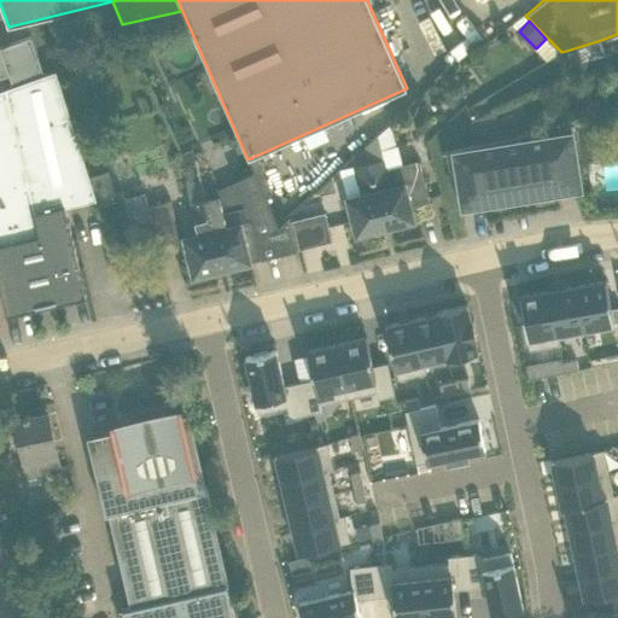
[(29,36),(0,46),(0,47),(7,74),(12,86),(42,75),(29,36)]
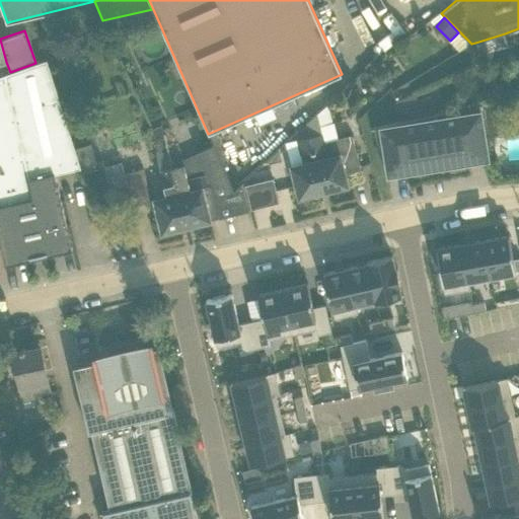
[(505,33),(475,43),(478,54),(508,47),(505,33)]
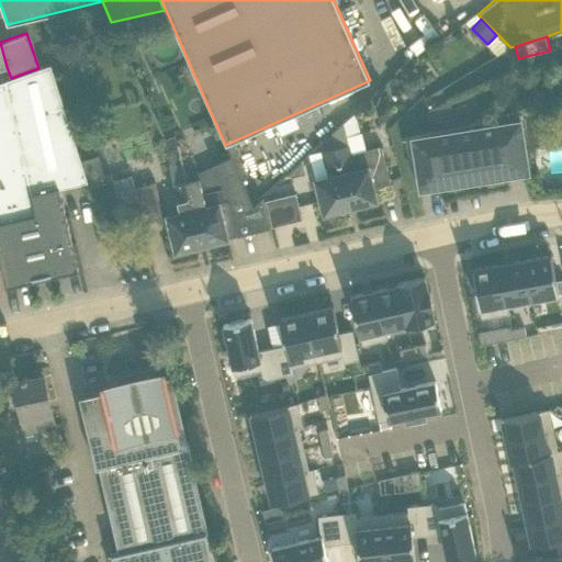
[(51,64),(38,68),(11,78),(0,81),(0,262),(6,287),(34,280),(33,278),(49,273),(49,276),(78,269),(59,188),(88,182),(81,160),(54,75),(51,64)]
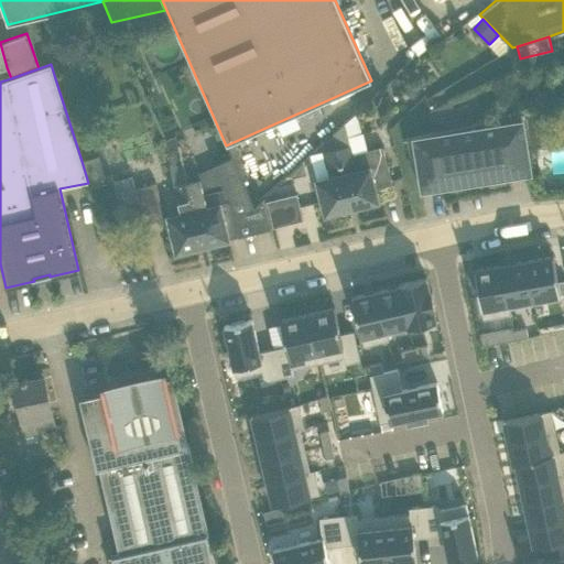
[(540,105),(550,102),(546,87),(537,90),(540,105)]
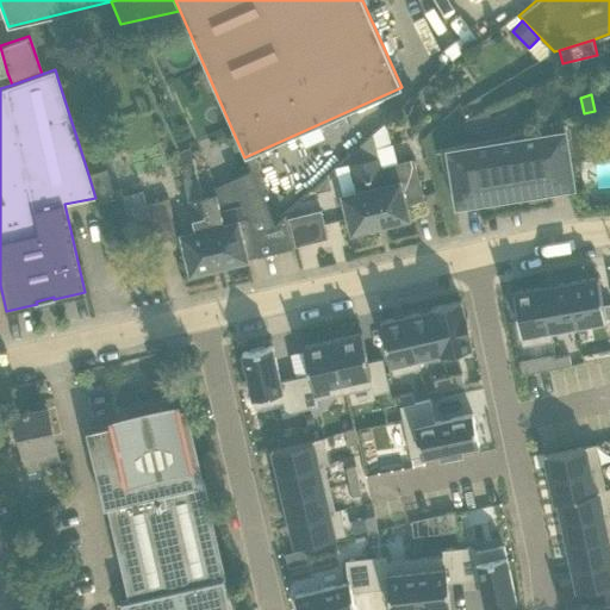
[(470,143),(491,138),(484,112),(464,122),(470,143)]
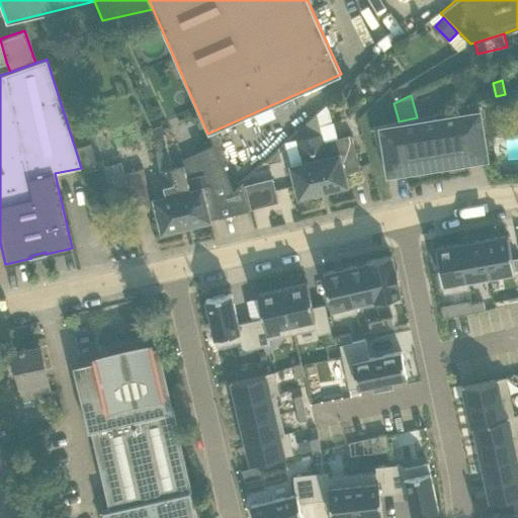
[(478,103),(483,132),(500,130),(496,101),(478,103)]
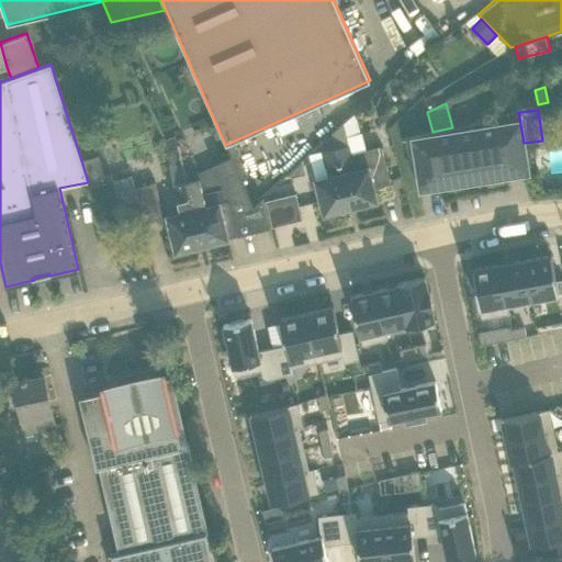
[(518,112),(452,127),(433,132),(404,138),(419,190),(439,187),(439,188),(508,177),(508,176),(529,172),(524,143),(518,112)]
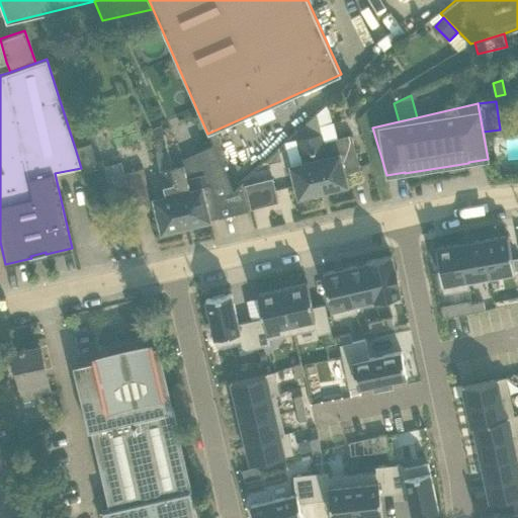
[(306,122),(309,137),(323,192),(341,187),(342,186),(347,185),(344,173),(359,169),(351,135),(323,142),(317,113),(306,122)]
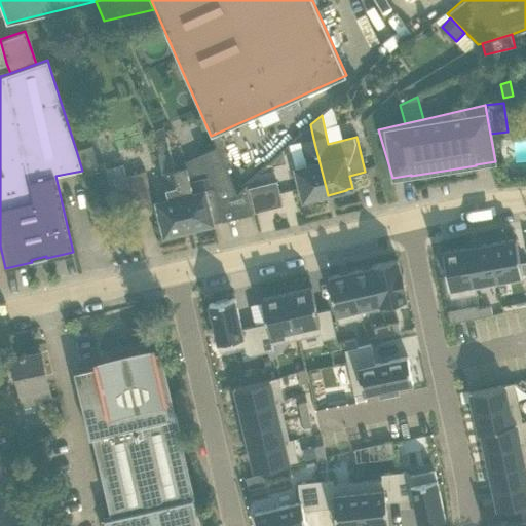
[(152,133),(156,144),(166,142),(165,137),(163,129),(152,133)]
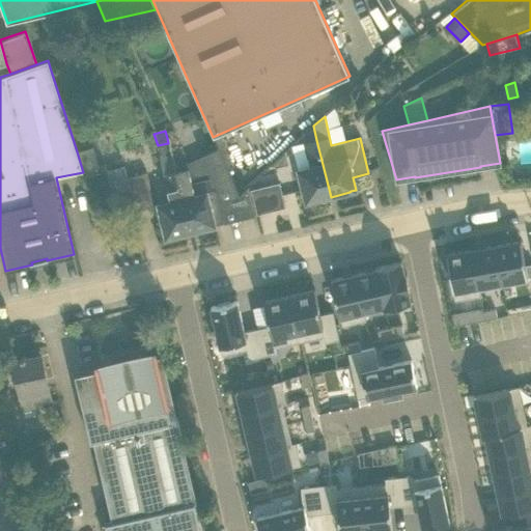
[(316,140),(303,144),(308,167),(298,170),(306,202),(310,200),(313,201),(331,197),(316,140)]
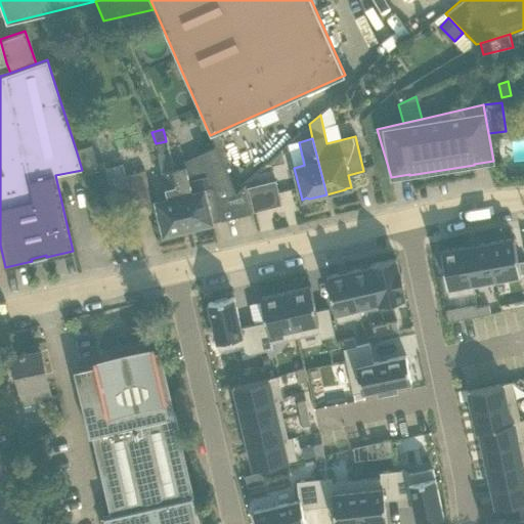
[(89,145),(76,149),(82,170),(95,165),(89,145)]
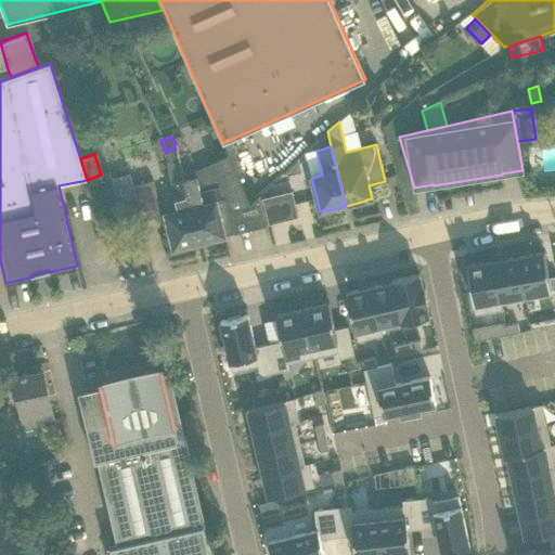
[(196,175),(183,179),(198,243),(218,237),(220,236),(267,224),(259,194),(249,204),(228,155),(210,163),(218,181),(199,185),(196,175)]
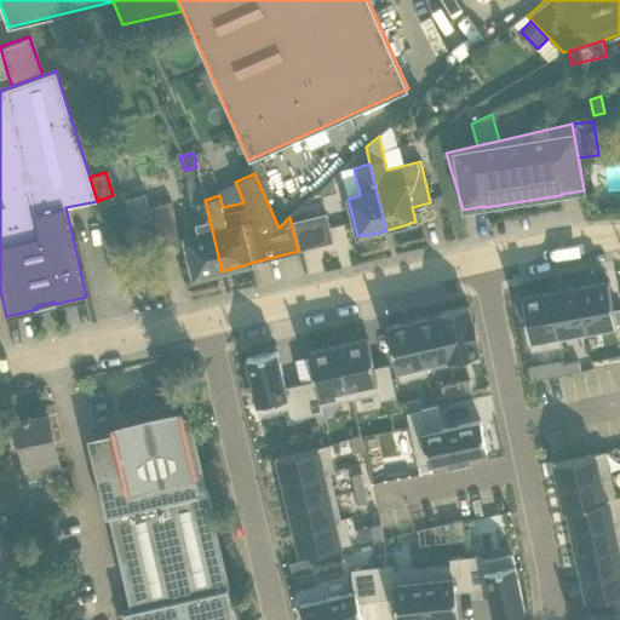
[(205,200),(200,182),(187,185),(199,234),(184,237),(194,276),(199,275),(201,276),(222,271),(205,200)]
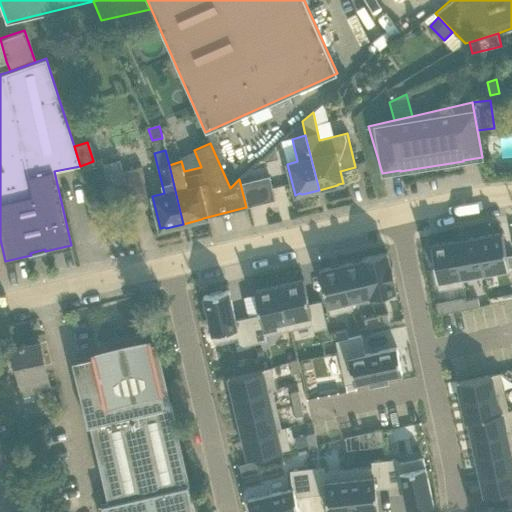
[(123,172),(127,185),(132,203),(148,199),(140,168),(123,172)]
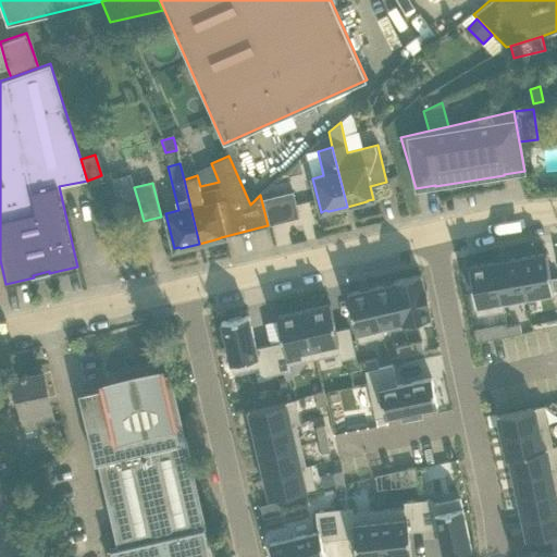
[(299,218),(294,197),(293,192),(262,199),(269,225),(299,218)]
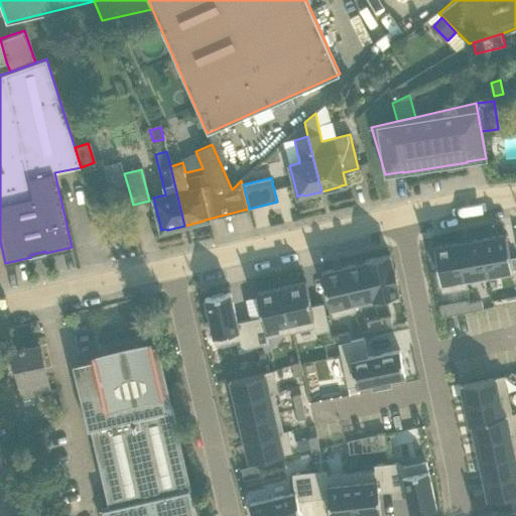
[(505,234),(481,238),(488,274),(512,270),(510,257),(505,234)]
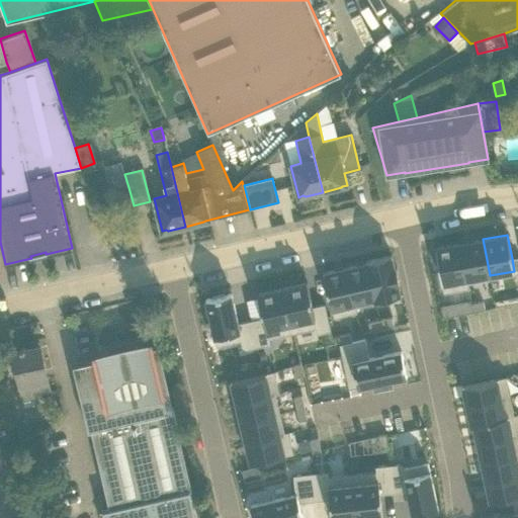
[(483,239),(460,243),(468,288),(469,288),(467,279),(490,275),(483,239)]
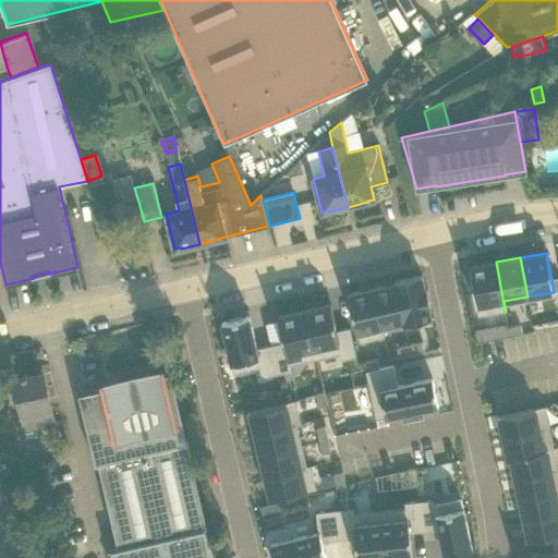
[(496,262),(469,267),(473,291),(477,316),(505,311),(496,262)]
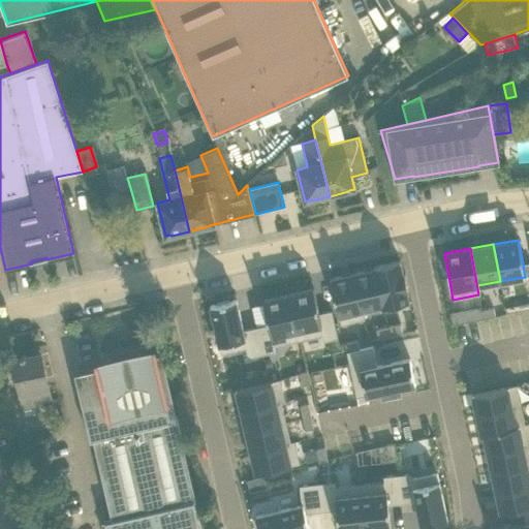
[(399,260),(374,267),(383,307),(408,301),(406,290),(408,290),(404,274),(402,275),(399,260)]
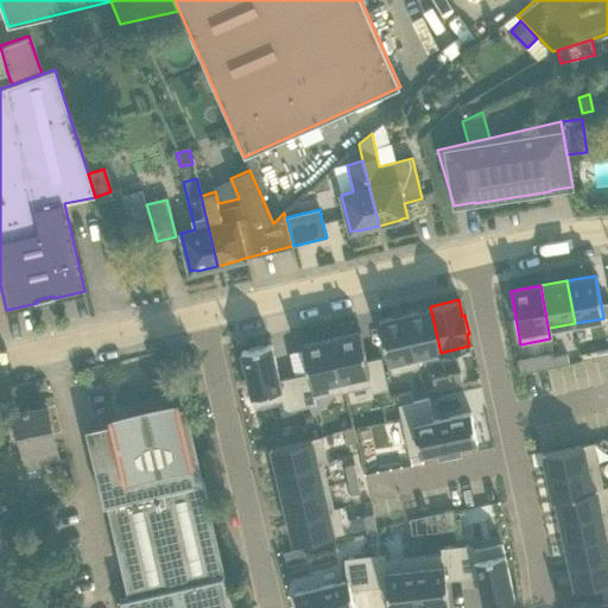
[(430,309),(405,314),(415,356),(439,350),(439,353),(441,353),(430,306),(429,306),(430,309)]
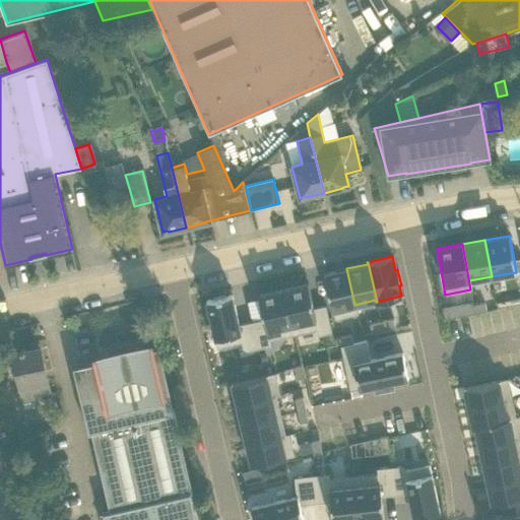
[(346,268),(324,273),(334,318),(356,314),(354,305),(346,268)]
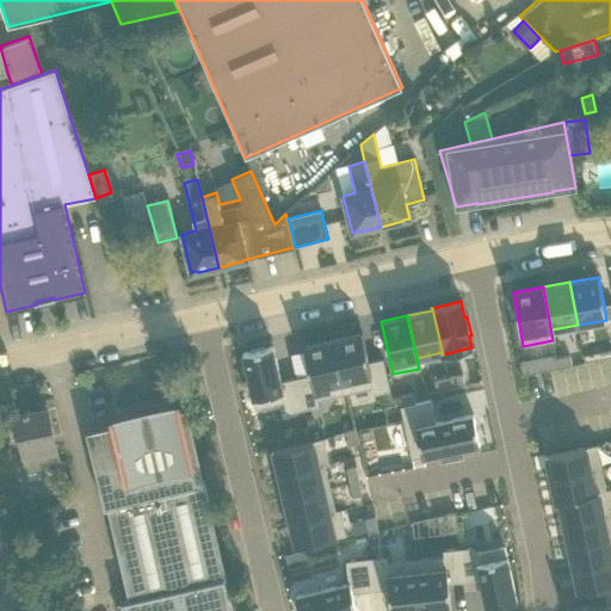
[(362,333),(333,339),(345,393),(372,387),(374,394),(390,390),(383,358),(368,360),(362,333)]
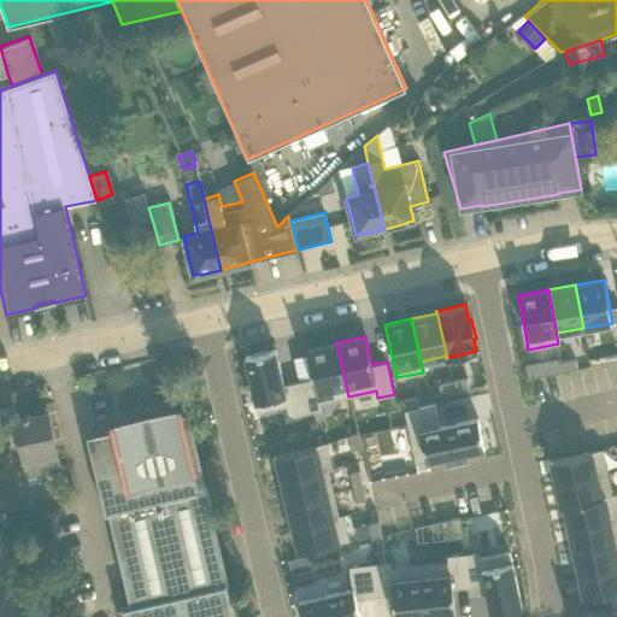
[(313,377),(298,381),(305,413),(322,410),(321,403),(348,397),(336,342),(306,350),(313,377)]
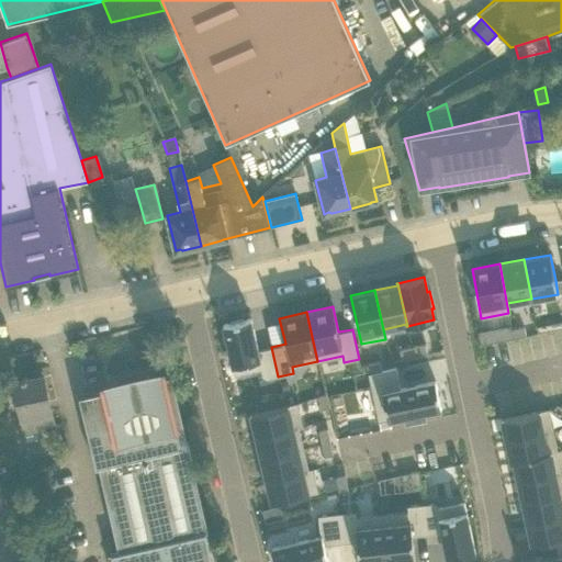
[(231,322),(223,324),(228,349),(224,349),(227,364),(232,363),(235,375),(261,370),(263,380),(278,377),(271,347),(258,350),(250,317),(243,319),(243,318),(231,322)]
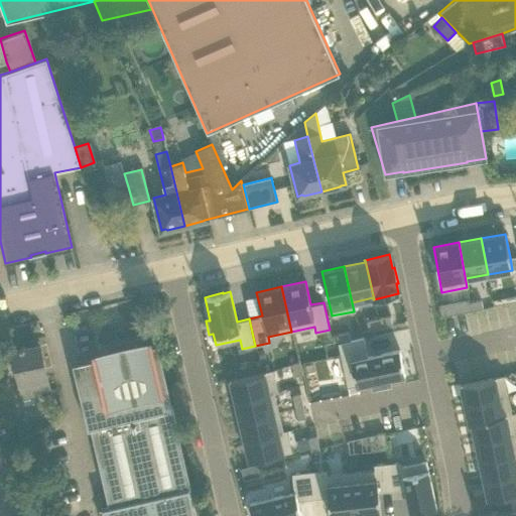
[(481,300),(469,302),(471,310),(483,308),(481,300)]
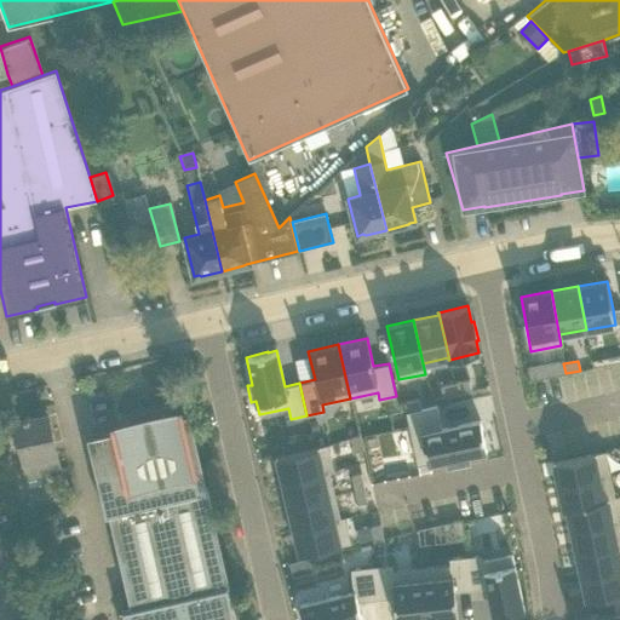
[(539,363),(527,366),(530,380),(533,380),(543,378),(539,363)]
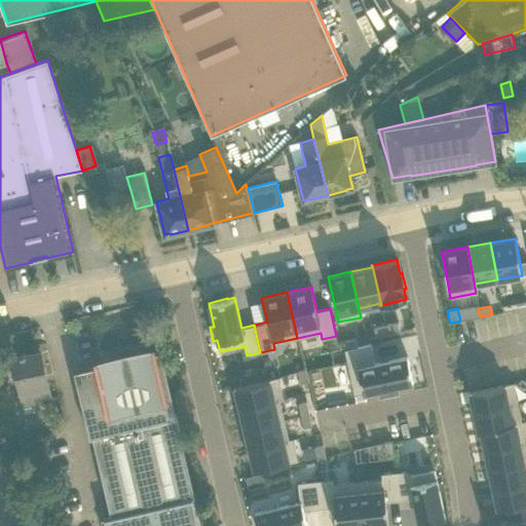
[(398,323),(385,326),(387,334),(400,331),(398,323)]
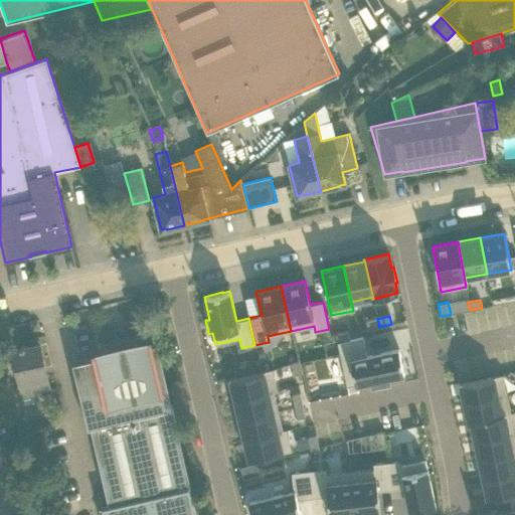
[(377,319),(366,321),(367,329),(379,327),(377,319)]
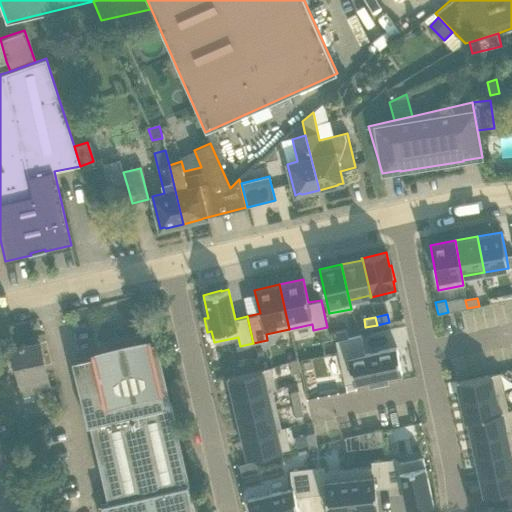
[(345,329),(334,332),(335,340),(347,337),(345,329)]
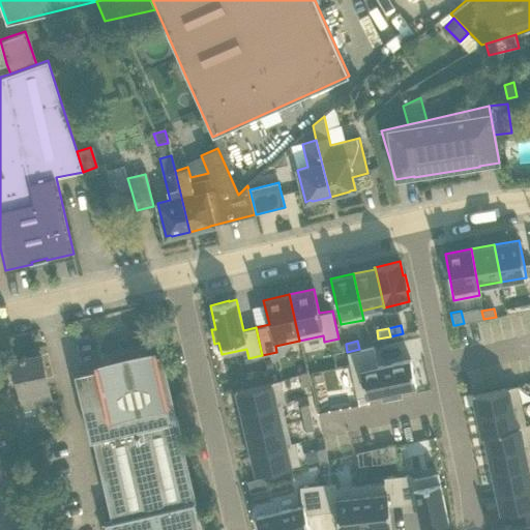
[(359,349),(347,352),(350,363),(352,373),(361,371),(366,395),(367,395),(382,392),(383,396),(401,392),(400,388),(416,385),(415,382),(416,381),(414,372),(413,373),(410,359),(377,365),(373,346),(370,347),(359,349)]
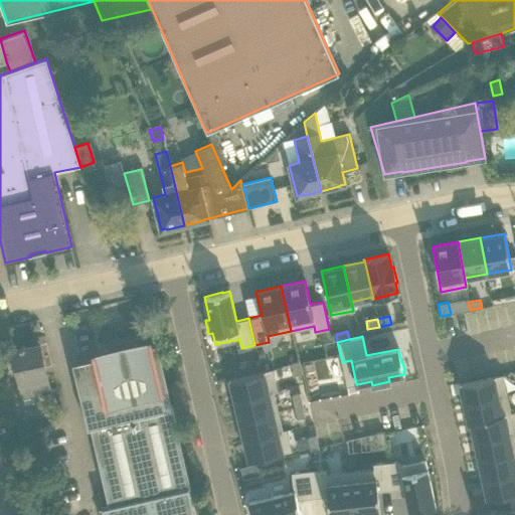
[(34,404),(32,395),(50,391),(39,344),(24,347),(24,346),(20,347),(20,348),(12,350),(24,406),(34,404)]
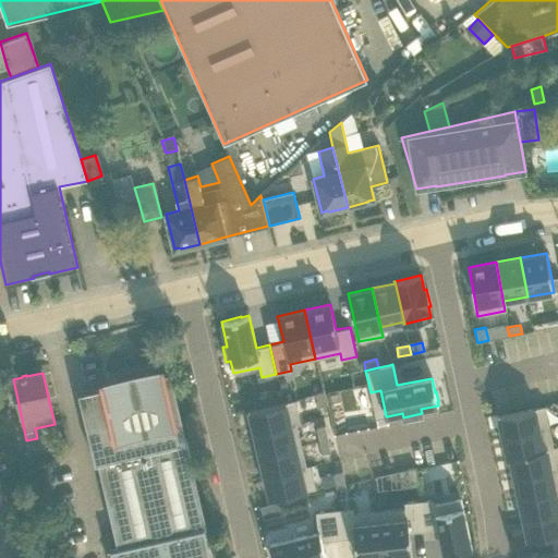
[(182,434),(177,411),(172,389),(164,391),(159,375),(106,387),(110,404),(85,410),(94,446),(101,445),(106,462),(111,461),(125,521),(118,522),(124,549),(109,553),(110,557),(210,557),(184,441),(180,443),(178,435),(182,434)]
